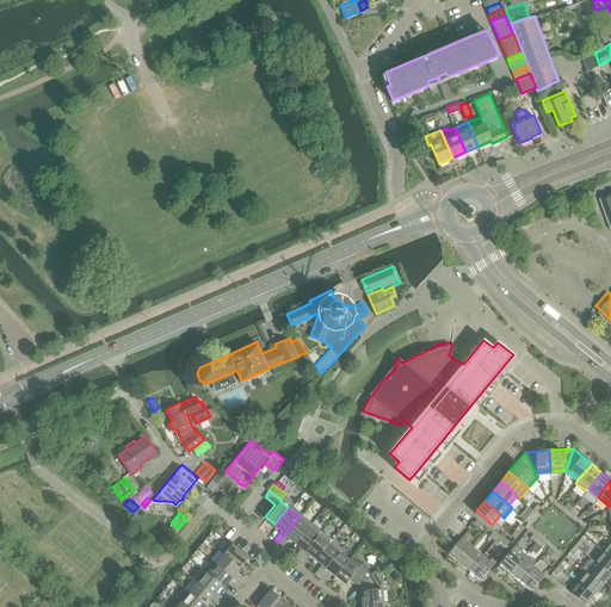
[(301,514),(300,516),(278,542),(282,545),(289,536),(296,542),(310,522),(301,514)]
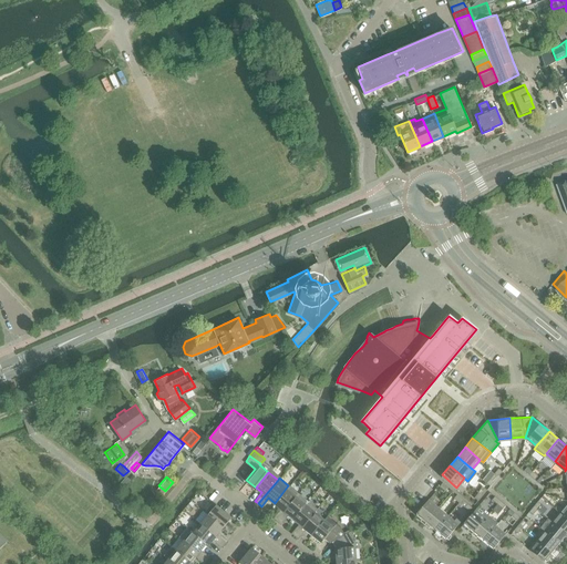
[(272,516),(277,519),(298,493),(288,485),(275,503),(280,508),(272,516)]
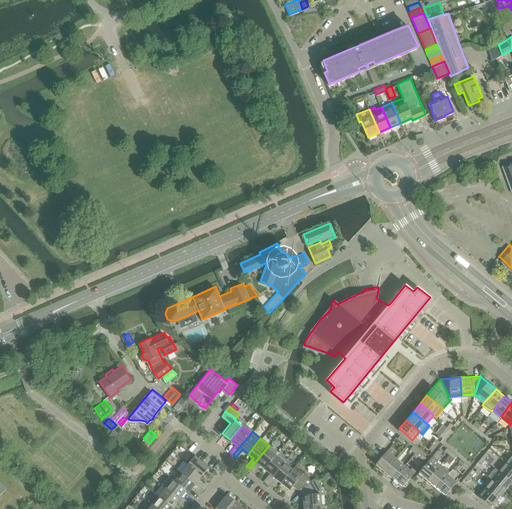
[(177,445),(173,450),(178,454),(182,449),(177,445)]
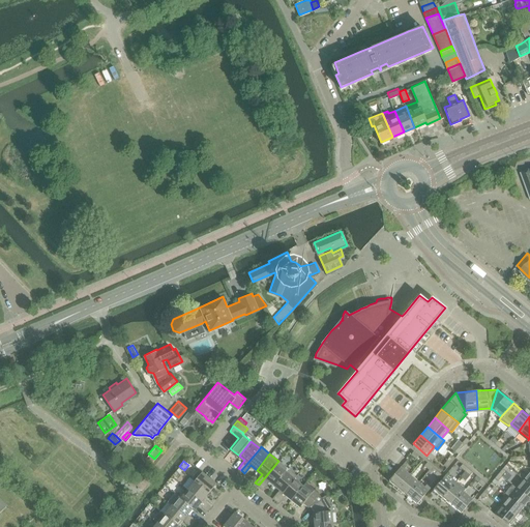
[(268,479),(273,484),(287,468),(278,461),(259,485),(262,488),(268,479)]
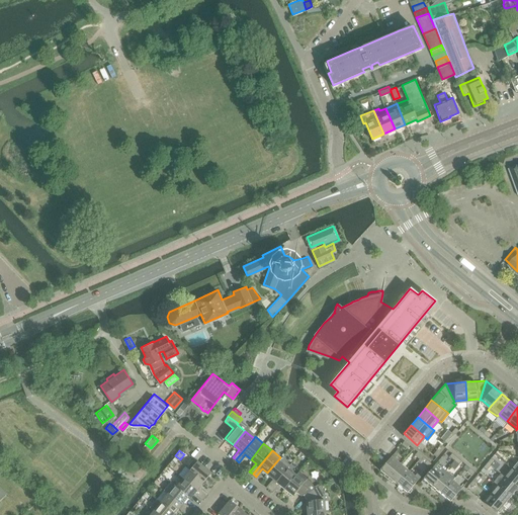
[(135,466),(138,462),(130,454),(125,458),(135,466)]
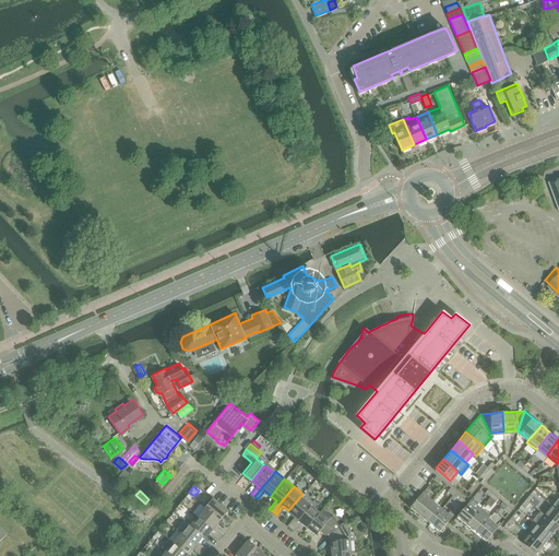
[(411,505),(420,513),(432,498),(423,491),(411,505)]
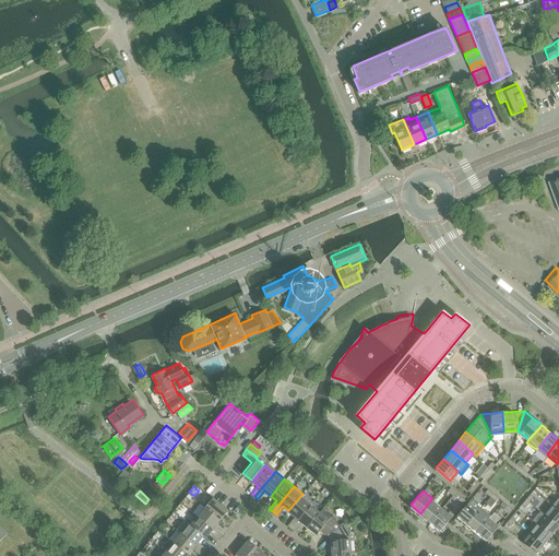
[(465,498),(455,491),(452,494),(463,503),(465,498)]
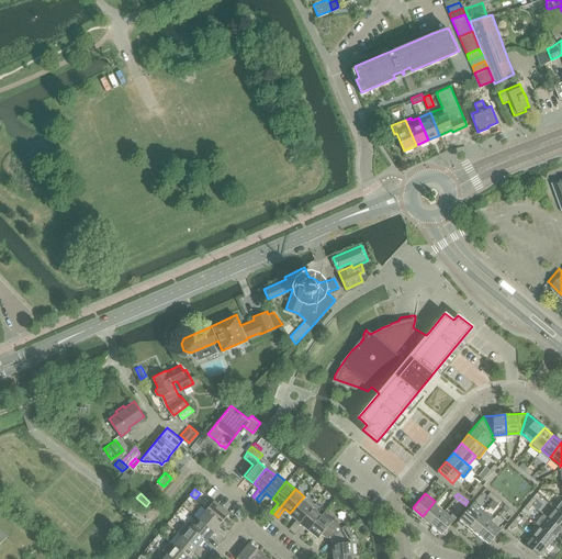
[(313,503),(304,496),(290,513),(295,518),(289,526),(292,529),(312,505),(313,503)]
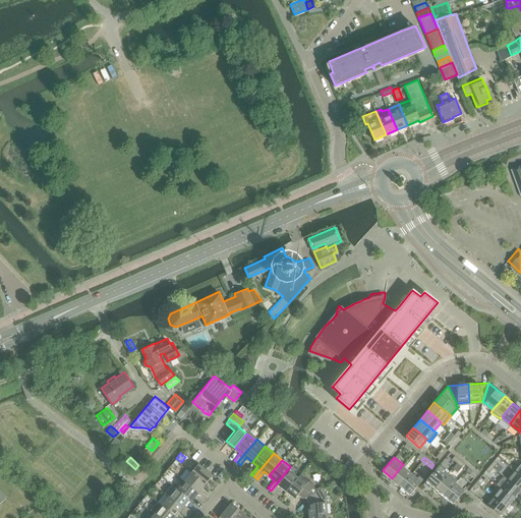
[(198,462),(191,470),(206,482),(213,473),(198,462)]
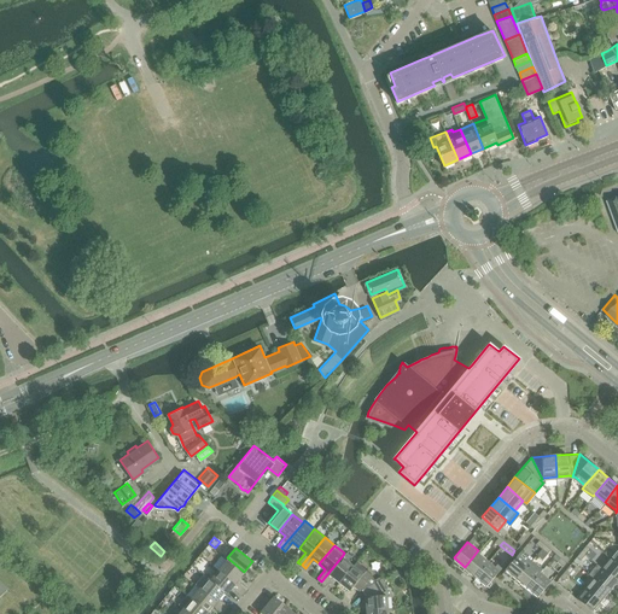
[(505,568),(516,578),(532,559),(520,549),(505,568)]
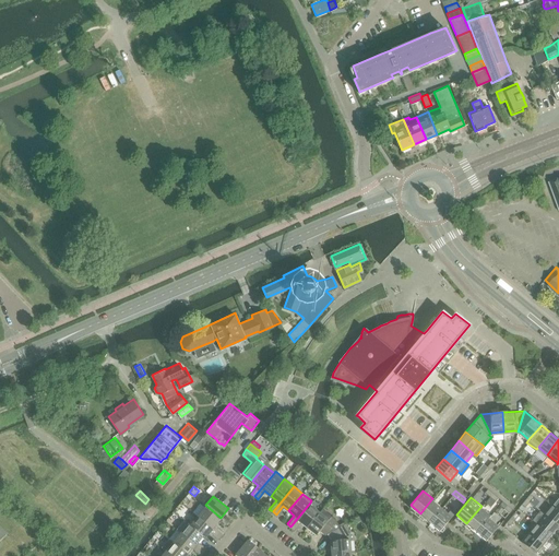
[(442,507),(432,498),(420,513),(429,521),(442,507)]
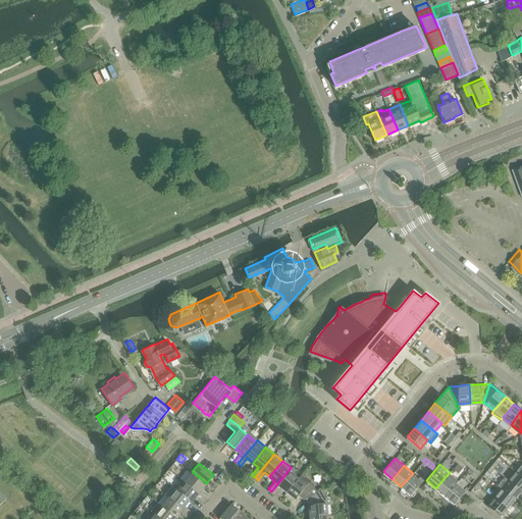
[(298,476),(290,469),(271,491),(274,495),(281,486),(286,490),(298,476)]
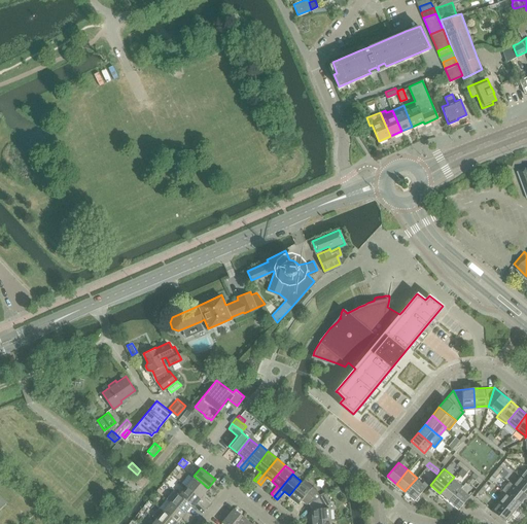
[(526,480),(520,474),(513,483),(526,494),(526,493),(526,480)]
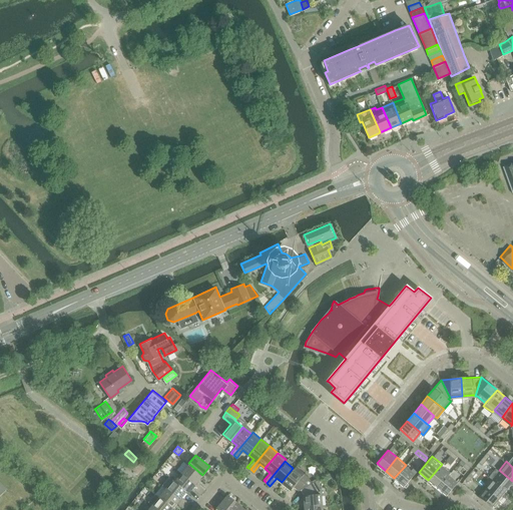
[(197,480),(202,475),(188,463),(181,472),(203,489),(205,486),(197,480)]
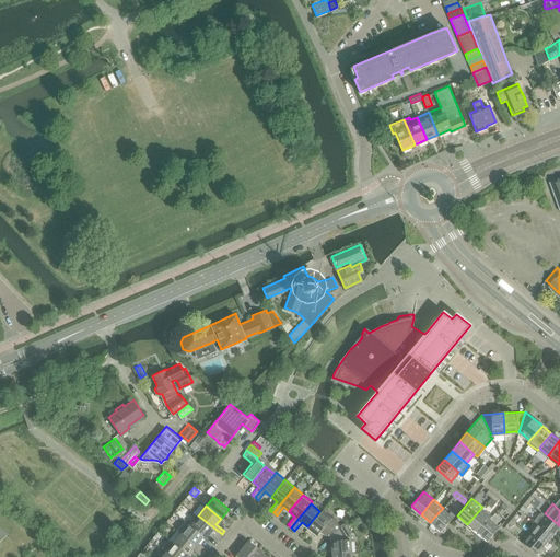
[(477,532),(489,517),(491,514),(482,507),(467,524),(477,532)]
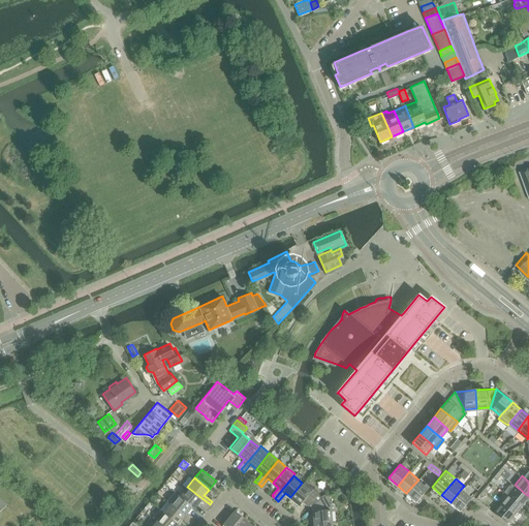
[(321,497),(318,491),(305,480),(302,483),(290,497),(299,504),(305,498),(309,502),(306,506),(309,504),(321,497)]
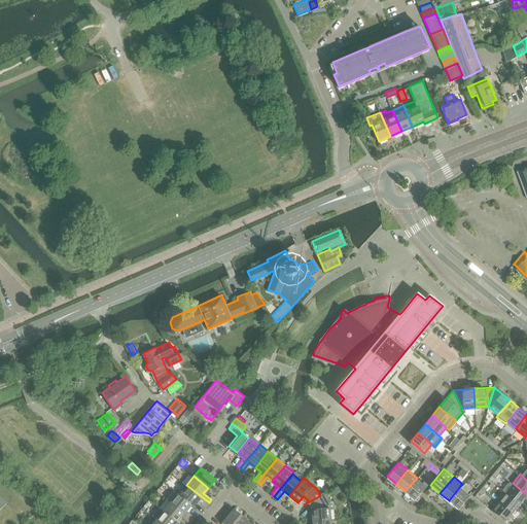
[(426,485),(417,478),(405,491),(415,499),(426,485)]
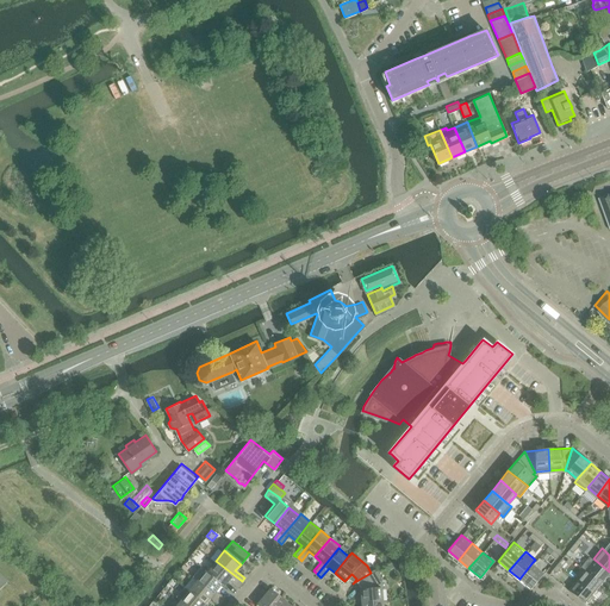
[(609,572),(593,558),(590,555),(582,564),(585,568),(602,581),(609,572)]
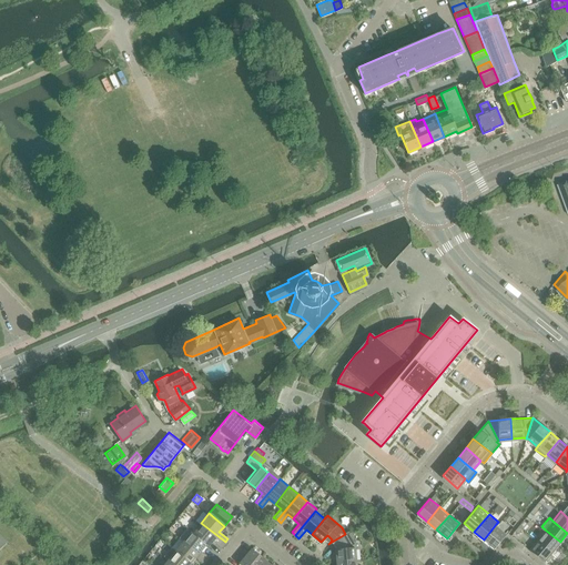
[(222,546),(225,542),(201,523),(193,532),(206,543),(209,545),(213,538),(222,546)]
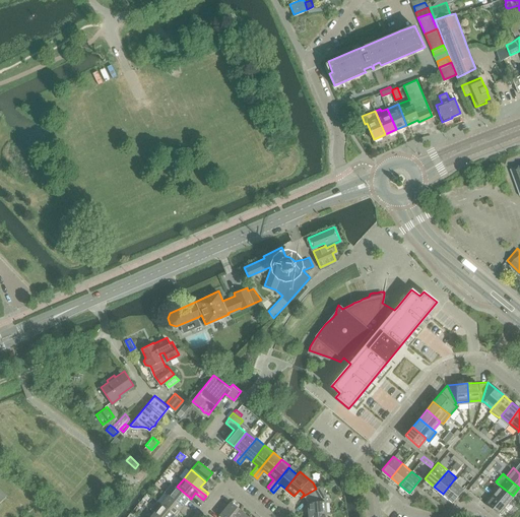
[(464,488),(454,479),(443,494),(452,502),(464,488)]
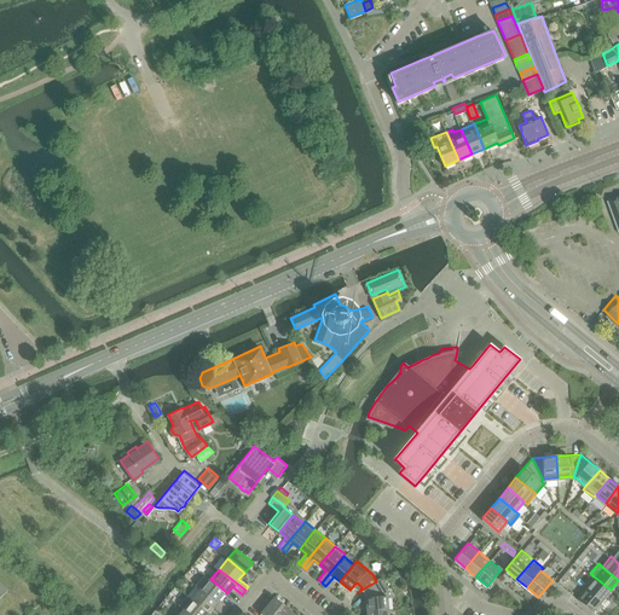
[(220,597),(225,591),(210,579),(208,576),(208,578),(204,574),(196,584),(200,587),(226,609),(230,604),(220,597)]
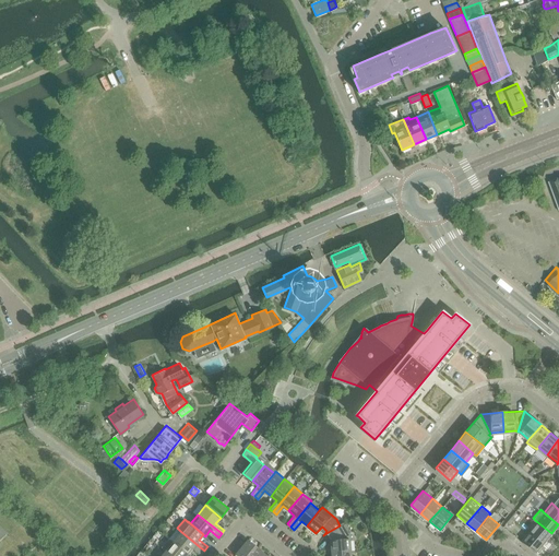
[(348,520),(340,525),(326,533),(330,539),(332,552),(351,549),(349,537),(355,537),(354,530),(349,531),(348,520)]
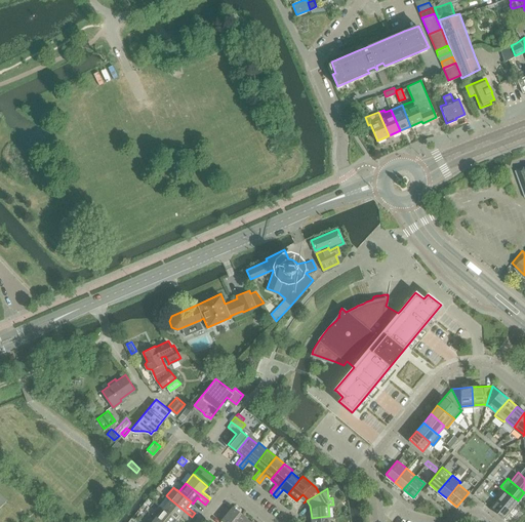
[(511,509),(518,500),(503,489),(496,497),(511,509)]
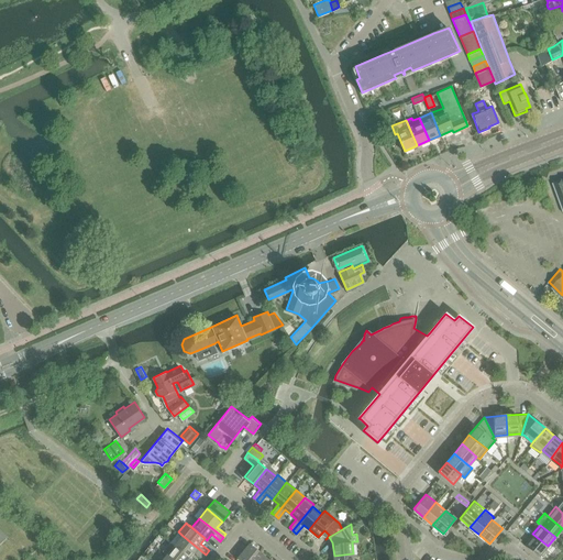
[(540,556),(548,546),(532,534),(525,544),(540,556)]
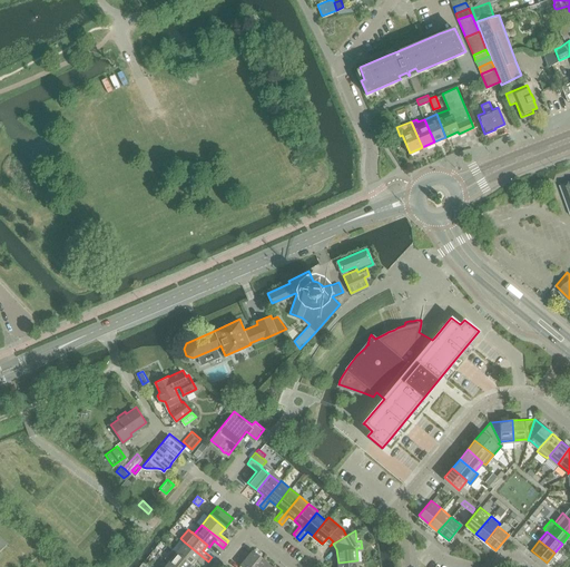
[(205,565),(208,561),(184,541),(177,550),(192,564),(197,557),(205,565)]
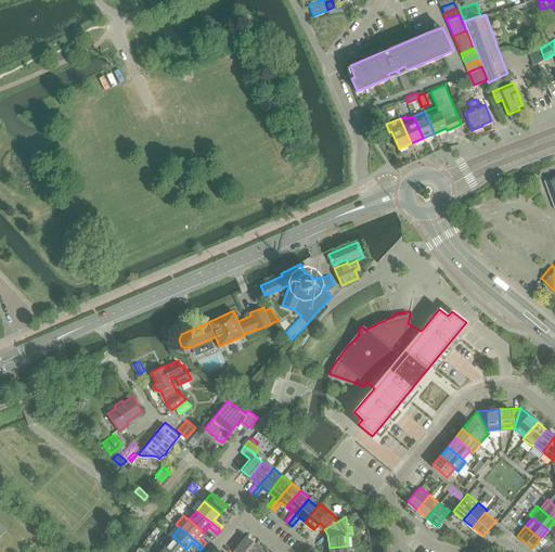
[(183,551),(186,549),(172,536),(168,533),(160,542),(165,546),(172,551),(183,551)]
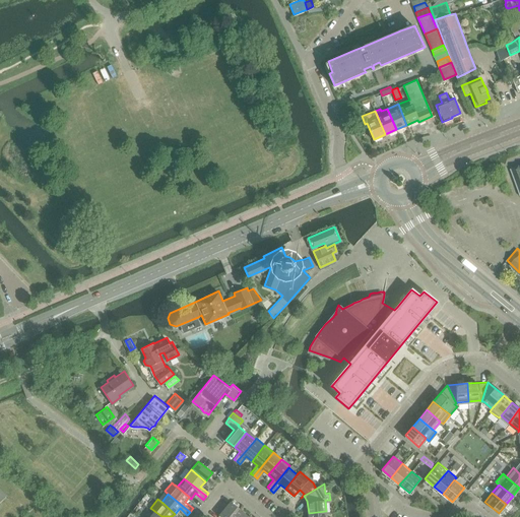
[(218,514),(221,516),(231,516),(239,507),(231,500),(218,514)]
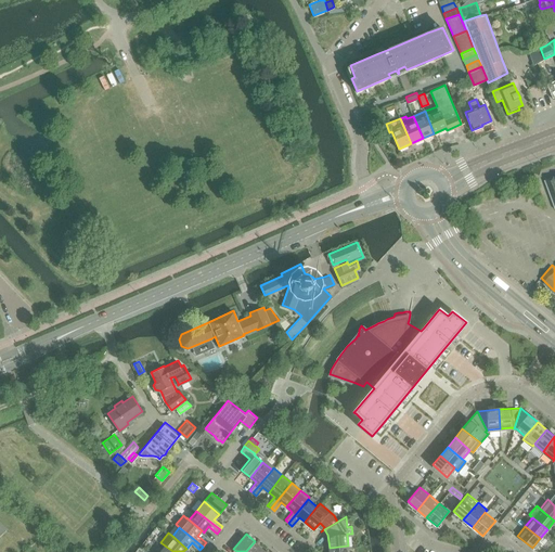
[(246,551),(261,551),(265,549),(255,541),(246,551)]
